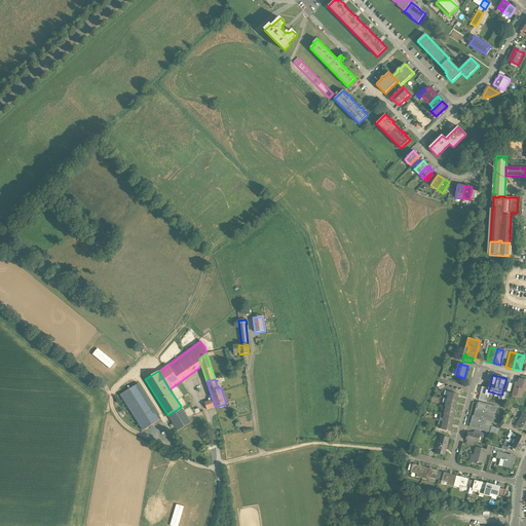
[(518,385),(516,384),(513,396),(522,398),(524,389),(525,389),(525,380),(520,379),(518,385)]
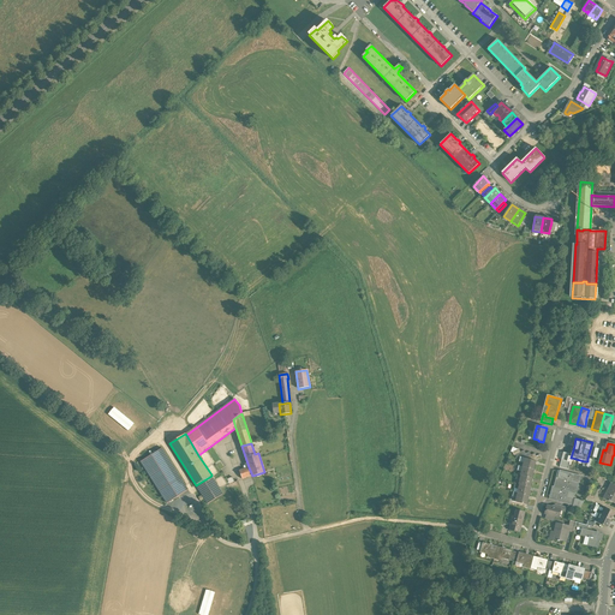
[(162,448),(141,463),(167,503),(189,490),(162,448)]
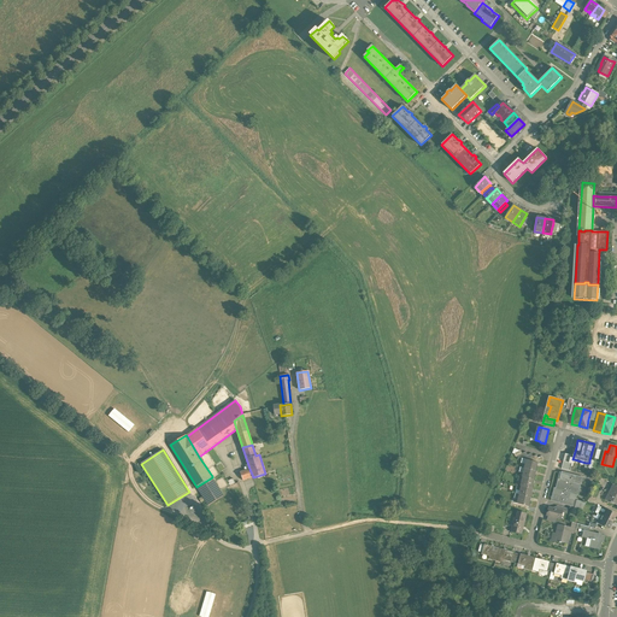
[(574,456),(565,454),(562,469),(570,471),(574,459),(573,459),(574,456)]
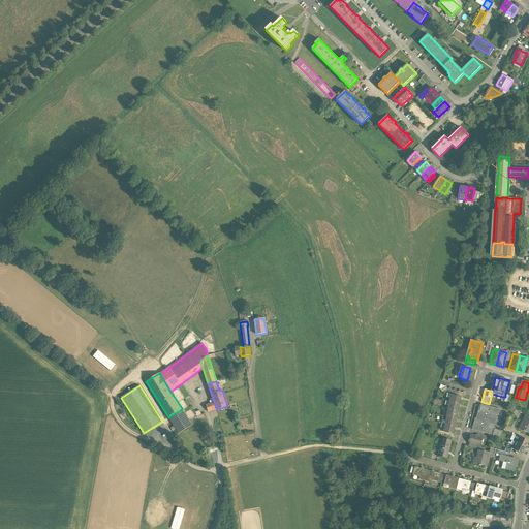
[(452,395),(448,394),(447,398),(452,398),(450,402),(459,404),(461,397),(456,396),(452,395)]
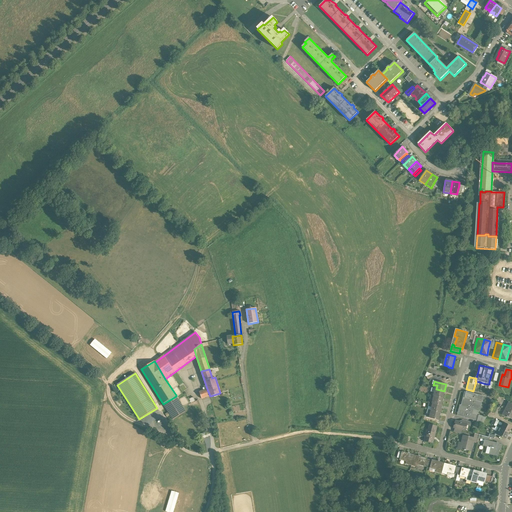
[(436,389),(432,388),(431,392),(435,393),(434,396),(443,399),(445,391),(444,391),(436,389)]
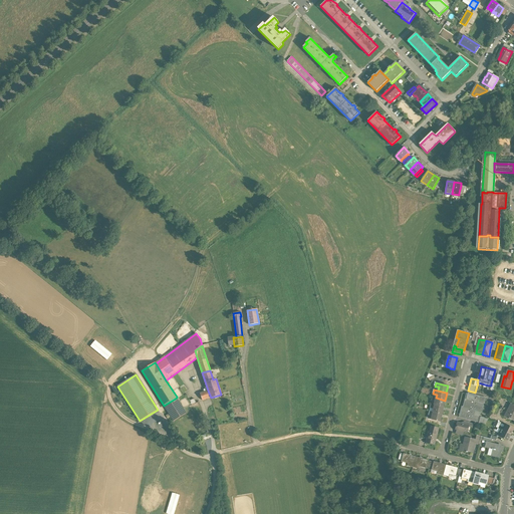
[(208,391),(200,394),(202,401),(211,398),(208,391)]
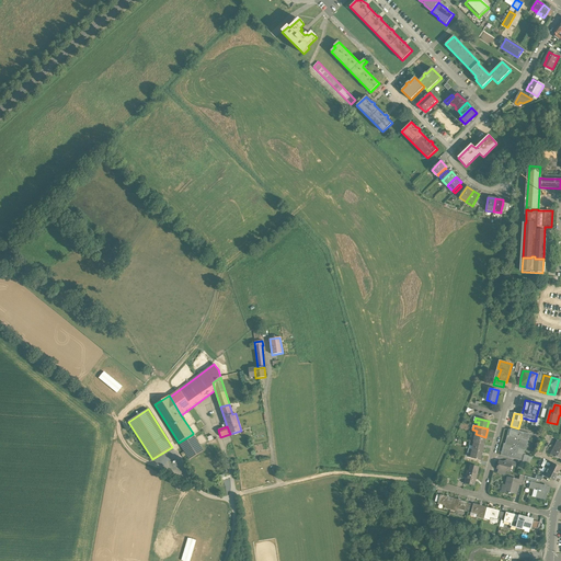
[(530,435),(511,430),(510,435),(508,435),(505,445),(504,444),(502,455),(521,460),(524,449),(525,450),(527,441),(528,441),(530,435)]
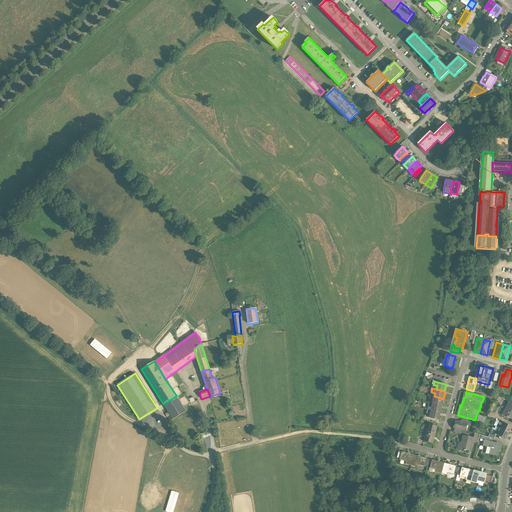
[(434,396),(431,395),(430,399),(434,400),(433,404),(441,406),(443,399),(434,396)]
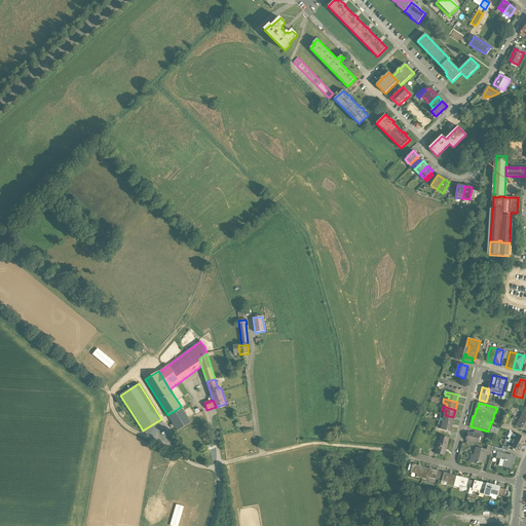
[(181,407),(167,415),(171,419),(184,411),(181,407)]
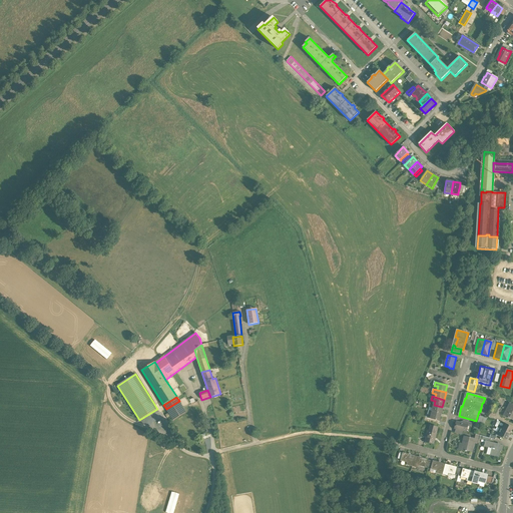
[(179,401),(166,409),(173,420),(185,412),(179,401)]
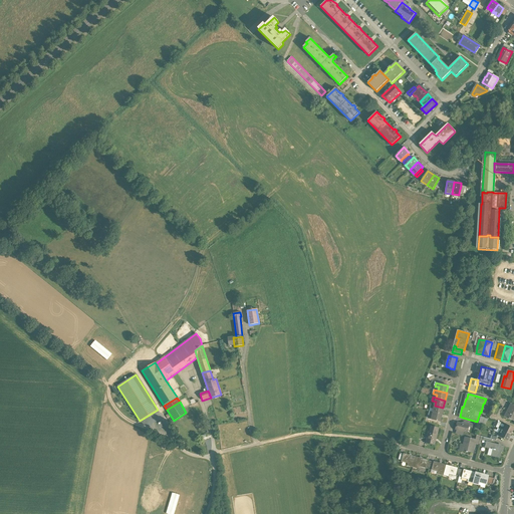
[(435,406),(431,404),(430,408),(434,409),(433,413),(442,415),(444,408),(443,408),(435,406)]
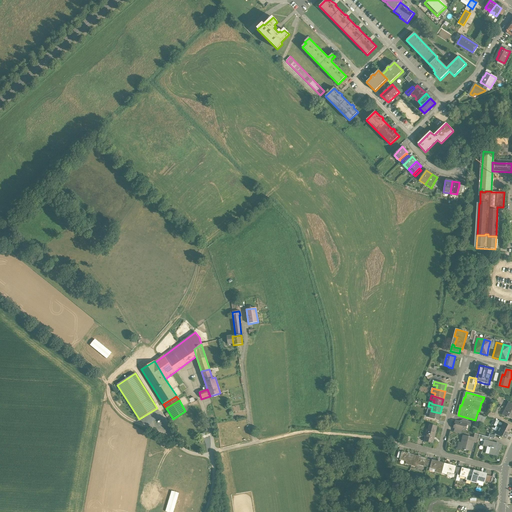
[(511,403),(509,402),(503,415),(508,418),(509,417),(511,419),(511,403)]
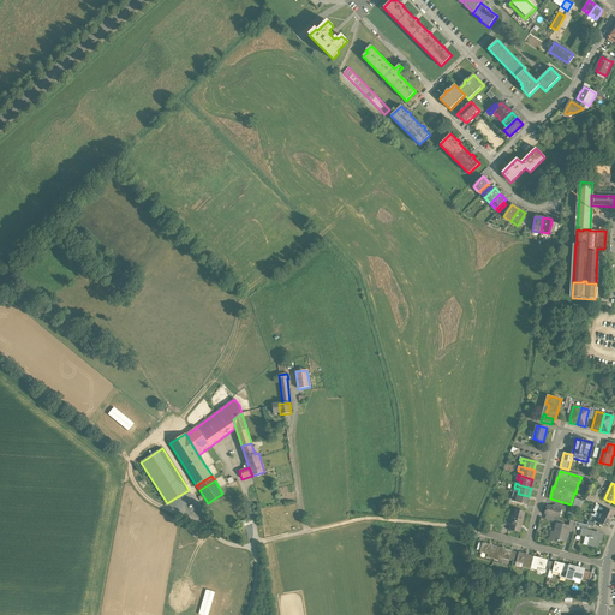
[(518,494),(514,493),(513,497),(518,499),(517,502),(526,505),(529,496),(518,494)]
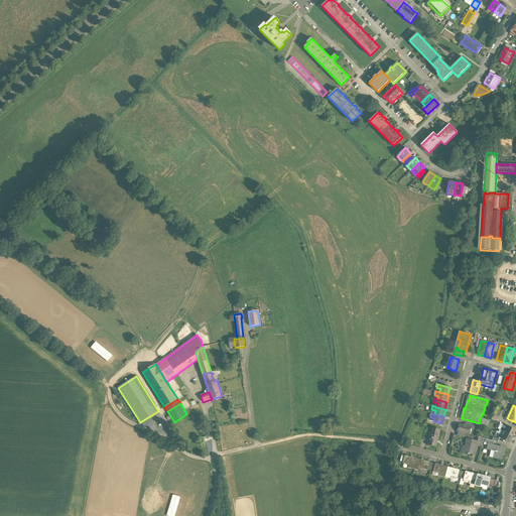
[(490,420),(483,419),(481,427),(486,428),(490,420)]
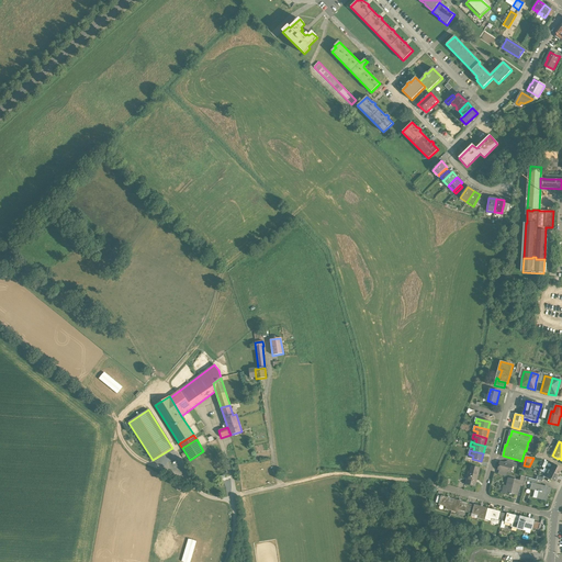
[(507,464),(501,462),(499,465),(498,465),(498,468),(498,470),(499,470),(507,472),(509,473),(512,465),(507,464)]
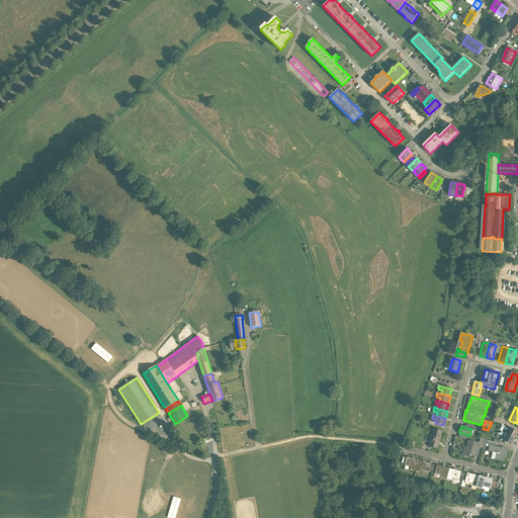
[(517,432),(511,428),(509,431),(508,431),(506,433),(515,438),(517,432)]
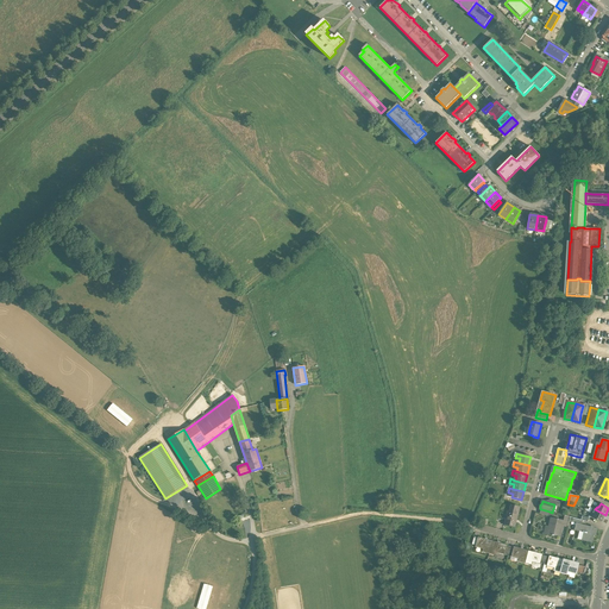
[(512,506),(509,512),(506,526),(514,527),(520,507),(512,504),(512,506)]
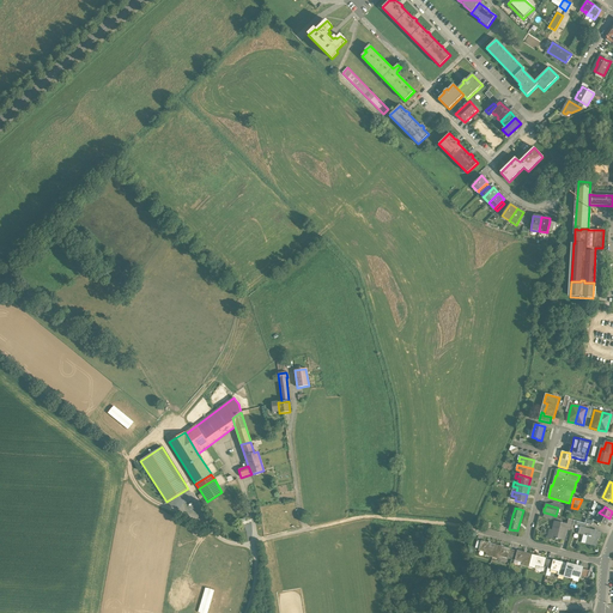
[(610,519),(599,513),(598,516),(599,517),(596,521),(606,526),(610,519)]
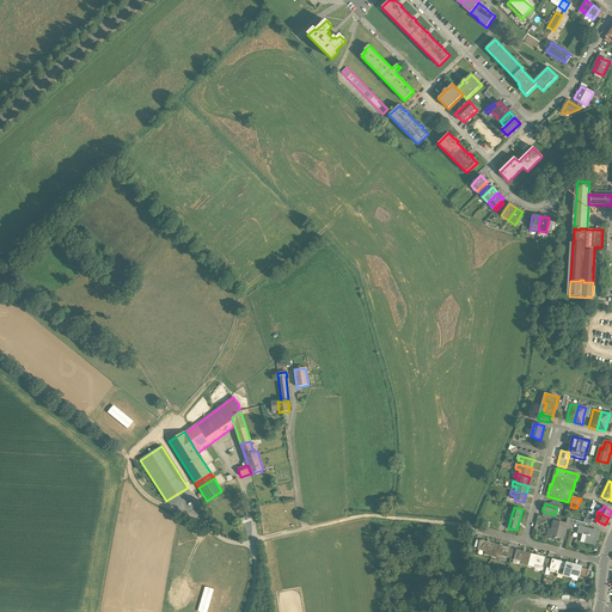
[(561,522),(554,520),(550,537),(556,539),(556,538),(563,539),(565,530),(567,525),(565,525),(561,524),(561,522)]
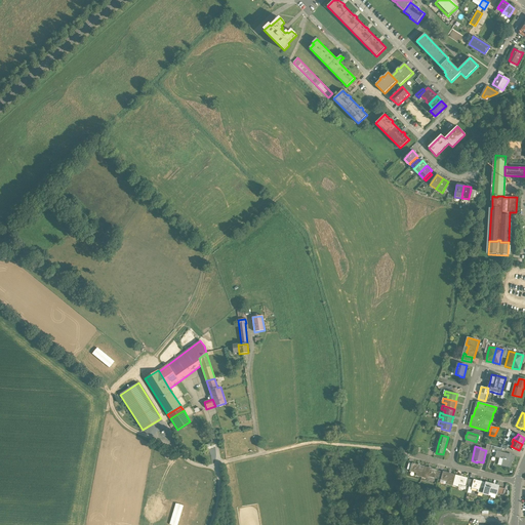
[(501,448),(494,446),(493,450),(496,451),(495,456),(503,458),(501,466),(511,468),(512,461),(514,461),(516,456),(501,452),(502,449),(501,448)]
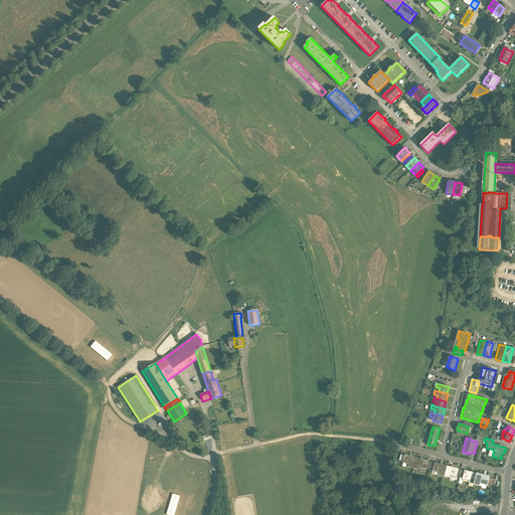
[(416,458),(404,454),(404,455),(402,461),(401,463),(408,465),(407,467),(413,468),(416,458)]
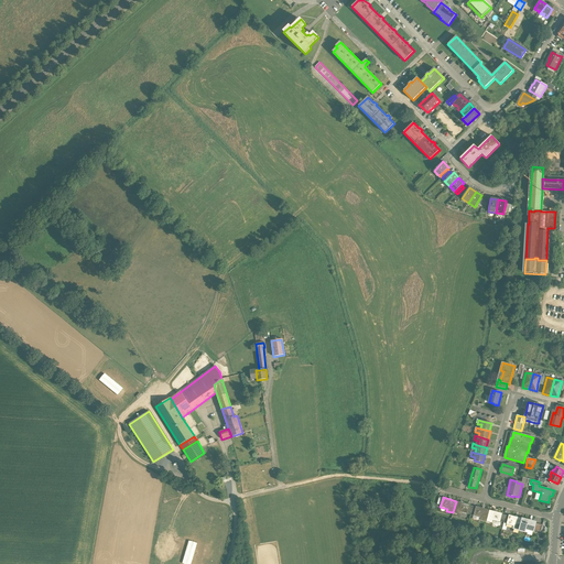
[(469,505),(456,501),(453,512),(459,514),(459,512),(467,513),(467,512),(469,506),(469,505)]
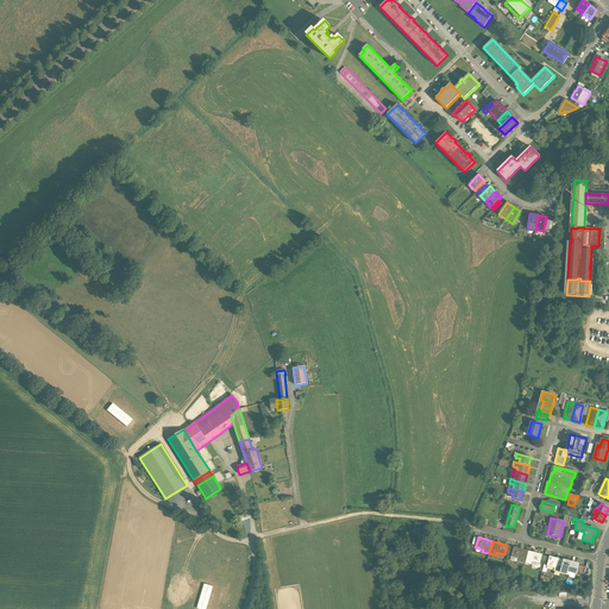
[(528,551),(514,546),(514,547),(512,554),(512,557),(519,559),(518,562),(525,563),(528,551)]
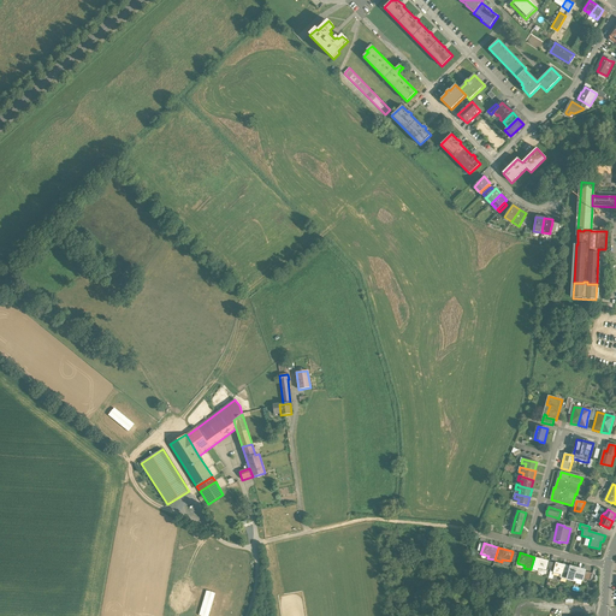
[(549,561),(534,557),(531,569),(538,572),(538,569),(546,570),(546,569),(549,562),(549,561)]
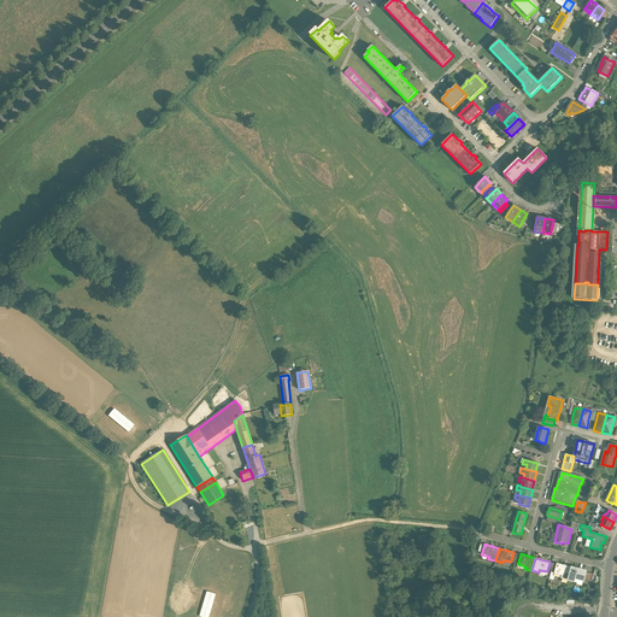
[(571,568),(557,563),(557,564),(554,571),(554,574),(562,576),(562,579),(568,580),(571,568)]
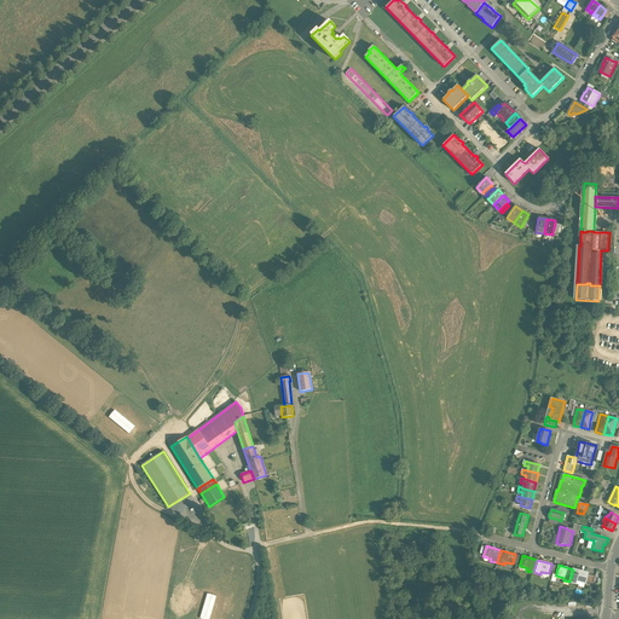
[(588,573),(573,570),(570,582),(577,584),(578,582),(585,583),(585,582),(588,574),(588,573)]
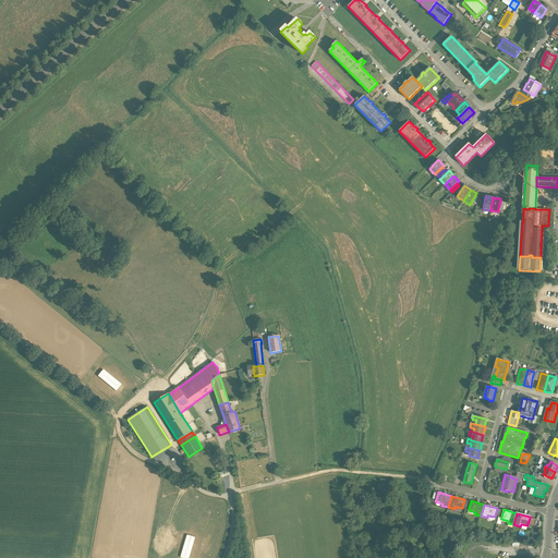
[(195,535),(190,557),(198,557),(204,537),(195,535)]
